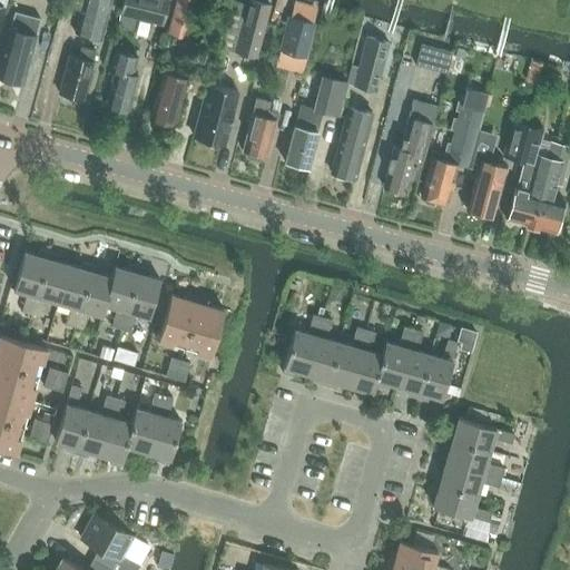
[(101,40),(111,0),(84,0),(76,33),(101,40)]
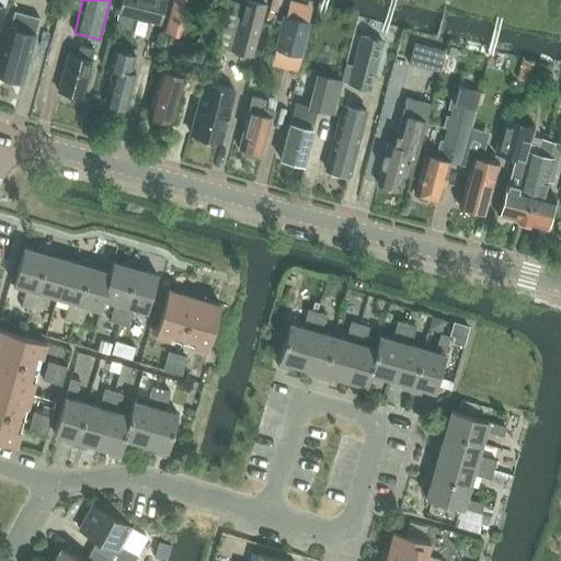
[(122,0),(118,14),(160,25),(167,0),(122,0)]
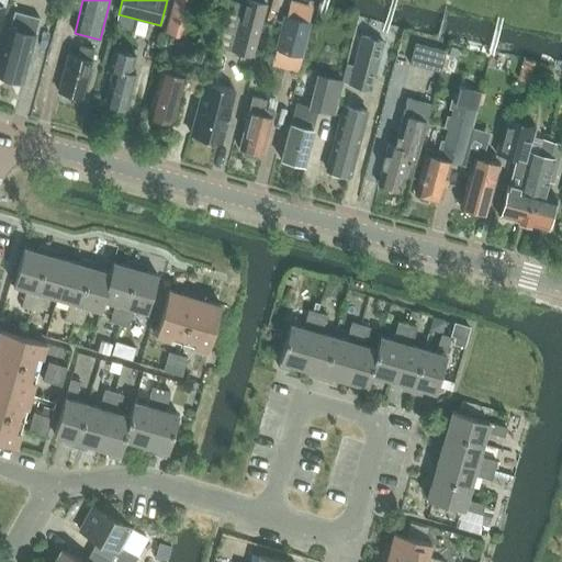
[(183,38),(193,0),(175,0),(167,34),(183,38)]
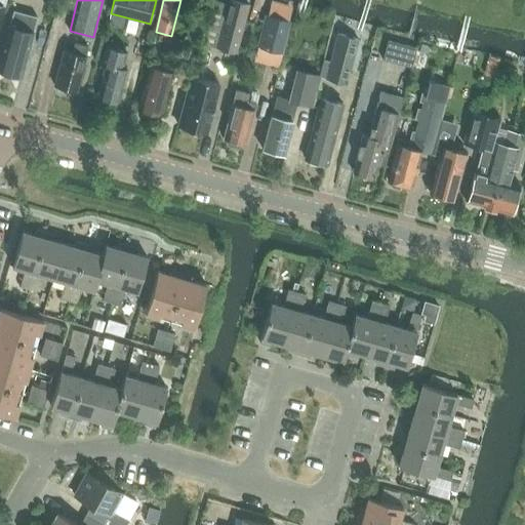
[(211,1),(200,43),(235,52),(247,4),(231,0),(225,0),(224,4),(211,1)]
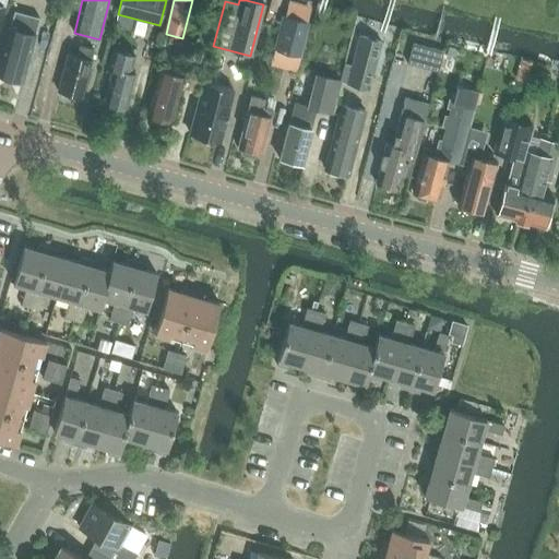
[(0,62),(0,74),(22,81),(39,19),(14,12),(0,62)]
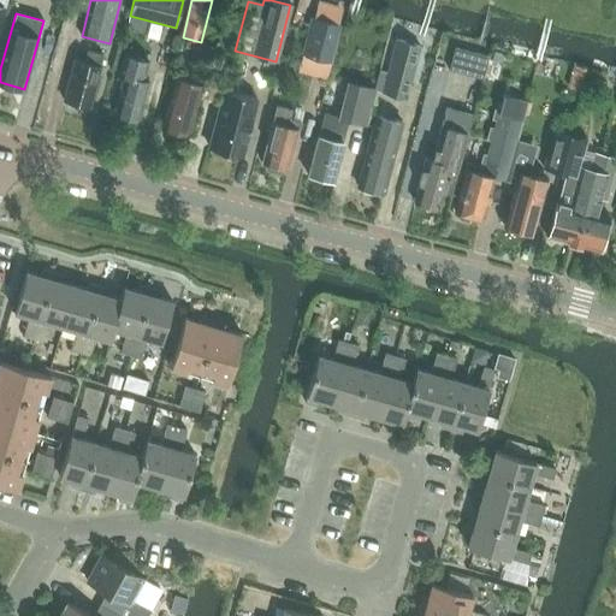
[(330,63),(341,25),(313,18),(303,55),(330,63)]
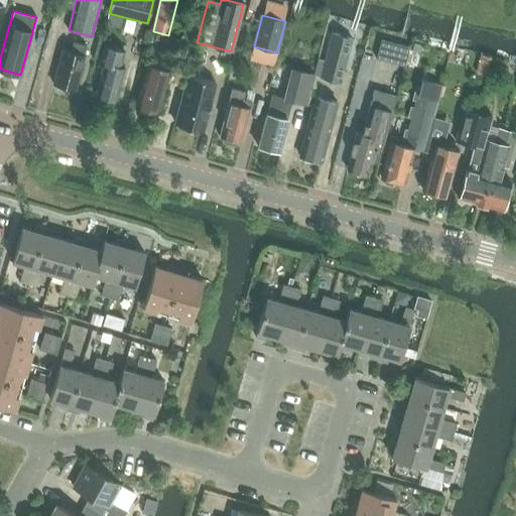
[(313,76),(314,76),(341,83),(353,39),(333,33),(326,60),(317,58),(313,73),(313,76)]
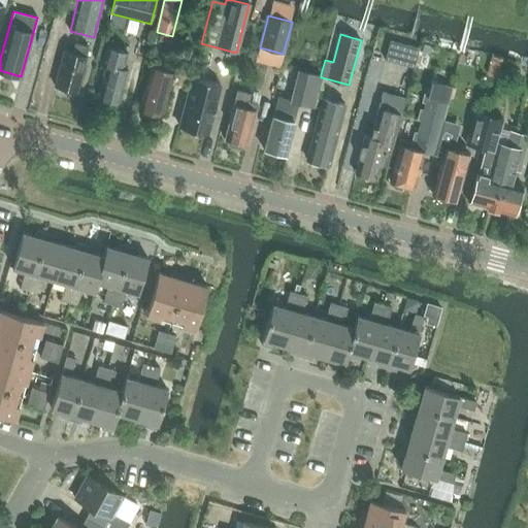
[(414,68),(419,47),(390,40),(385,59),(414,68)]
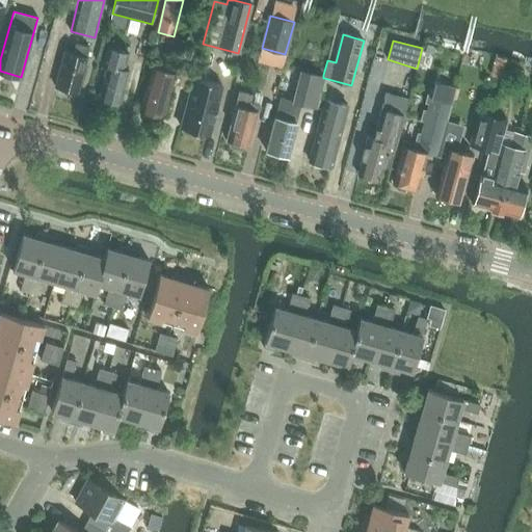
[(84,57),(86,48),(72,44),(70,53),(64,52),(55,86),(78,92),(87,57),(84,57)]
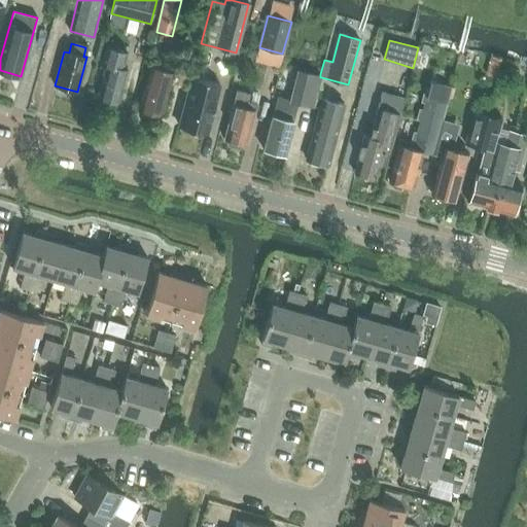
[(119,103),(128,70),(123,69),(127,53),(106,47),(102,65),(107,66),(99,98),(101,103),(108,105),(115,101),(119,103)]
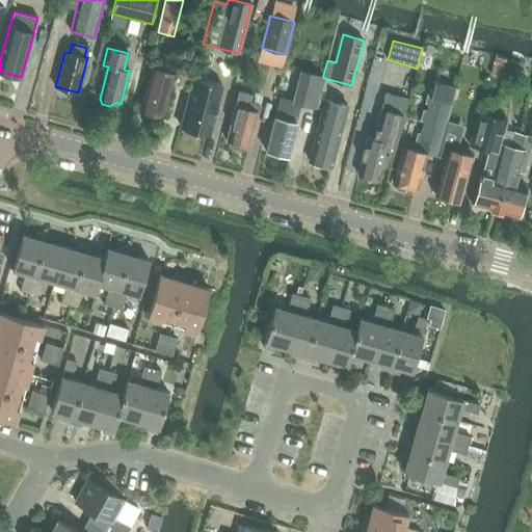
[(323,78),(323,75),(299,70),(292,100),(282,98),(280,105),(276,117),(273,116),(265,150),(289,156),(297,123),(296,123),(300,105),(316,109),(324,78),(323,78)]
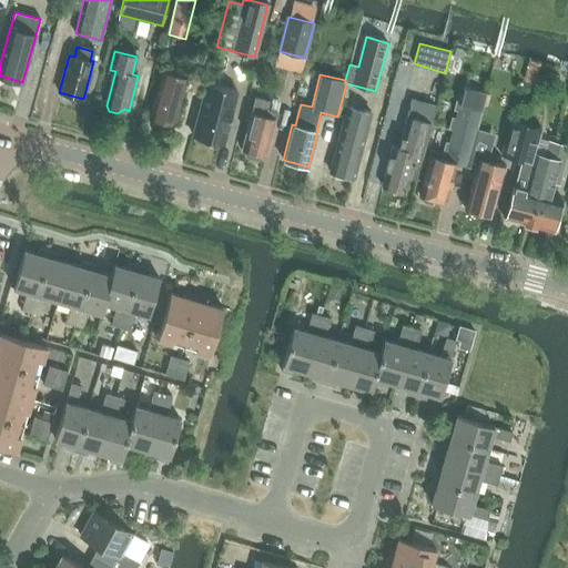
[(174,125),(186,81),(174,78),(173,82),(169,81),(166,88),(159,85),(150,119),(174,125)]
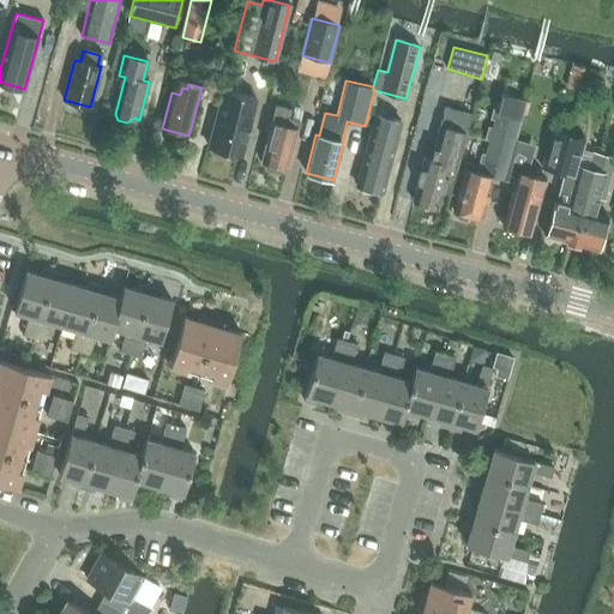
[(224,89),(210,148),(241,156),(257,97),(224,89)]
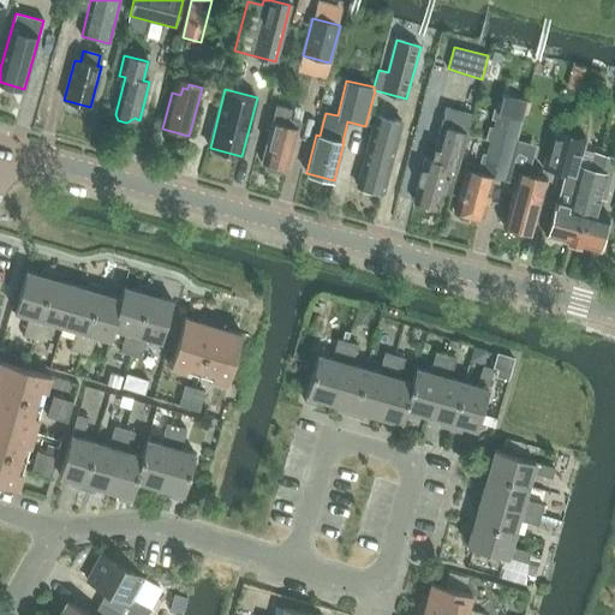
[(515,142),(520,120),(526,100),(501,94),(496,113),(497,114),(487,155),(482,154),(477,172),(466,169),(454,212),(483,219),(494,177),(507,180),(512,162),(509,161),(515,142)]
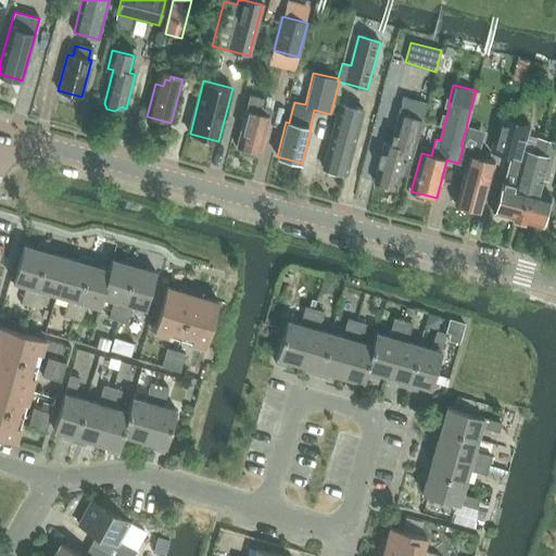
[(261,152),(264,140),(272,111),(264,109),(266,101),(250,97),(237,147),(261,152)]
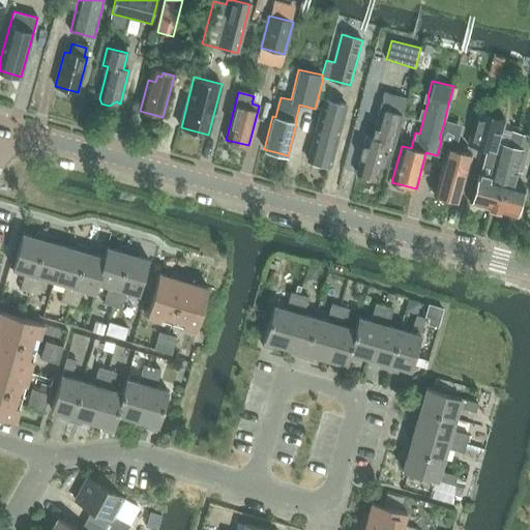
[(366,137),(356,174),(379,179),(382,166),(388,168),(406,98),(383,92),(371,139),(366,137)]
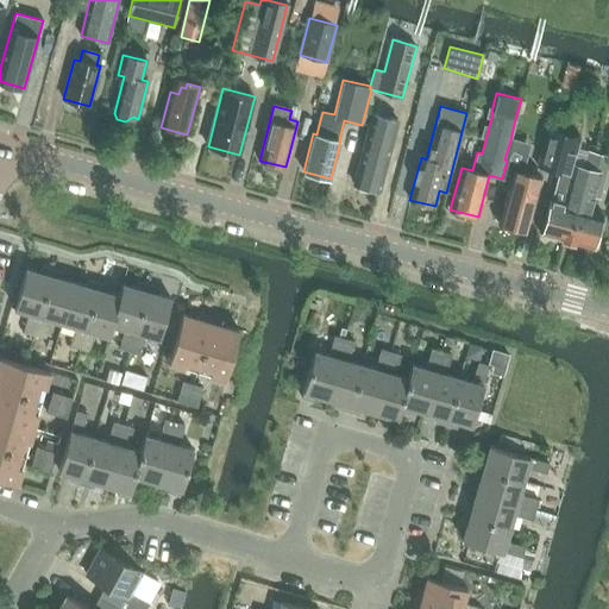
[(381,190),(390,154),(399,121),(372,114),(362,154),(355,183),(357,184),(359,189),(366,192),(371,188),(381,190)]
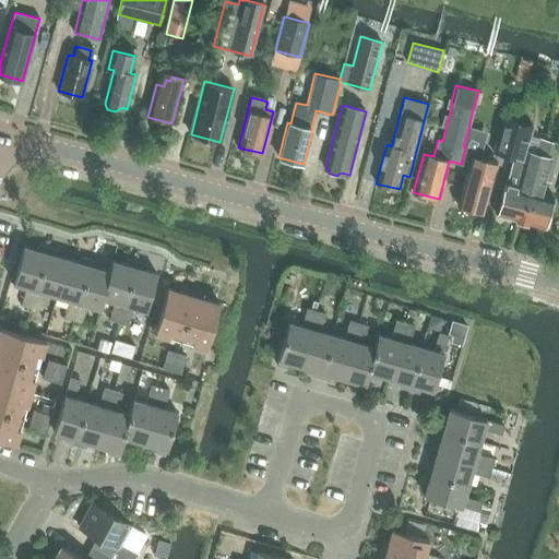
[(508,157),(518,121),(501,117),(491,153),(508,157)]
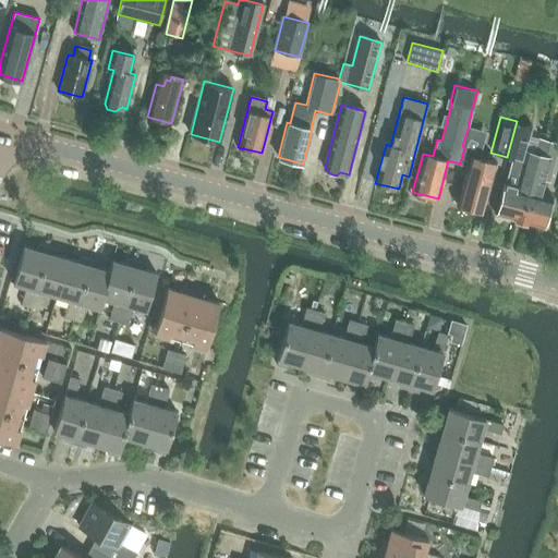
[(497,215),(520,221),(537,155),(524,152),(531,125),(517,121),(507,157),(521,161),(514,186),(505,184),(497,215)]
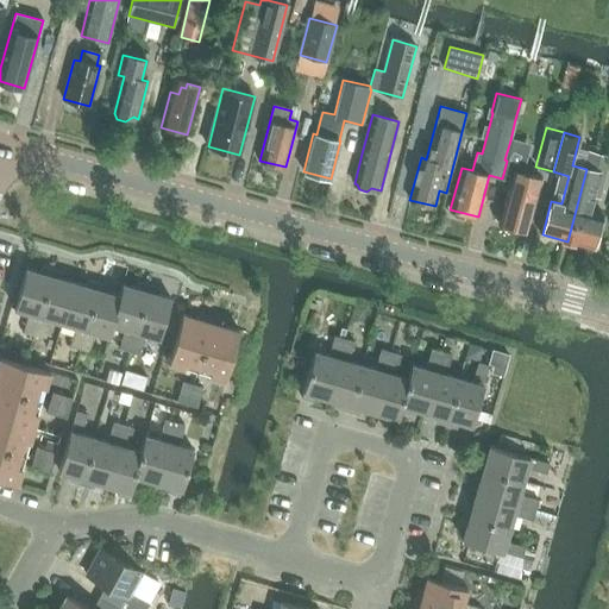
[(540,177),(523,173),(529,145),(510,140),(504,159),(507,161),(502,179),(510,180),(500,224),(527,231),(540,177)]
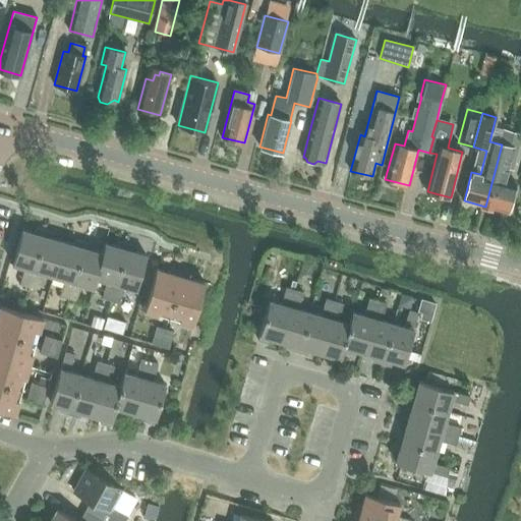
[(508,212),(516,183),(507,181),(509,170),(513,171),(520,141),(520,134),(506,131),(486,207),(508,212)]
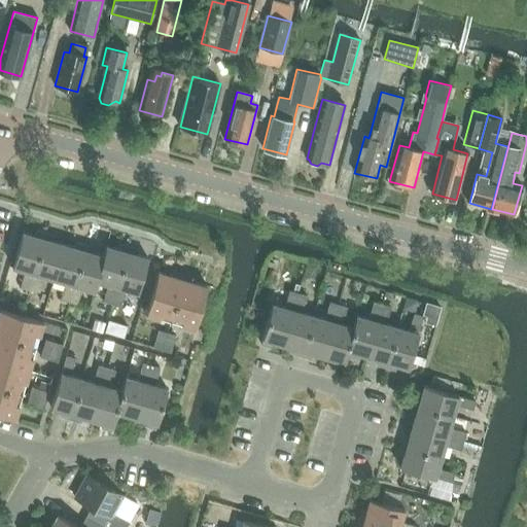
[(28,290),(44,233),(35,231),(34,236),(23,233),(12,267),(25,271),(20,287),(28,290)]
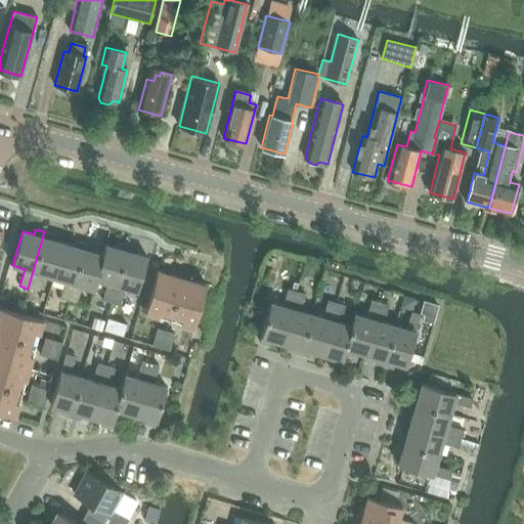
[(53,277),(63,243),(52,239),(54,234),(44,231),(28,289),(37,291),(42,273),(53,277)]
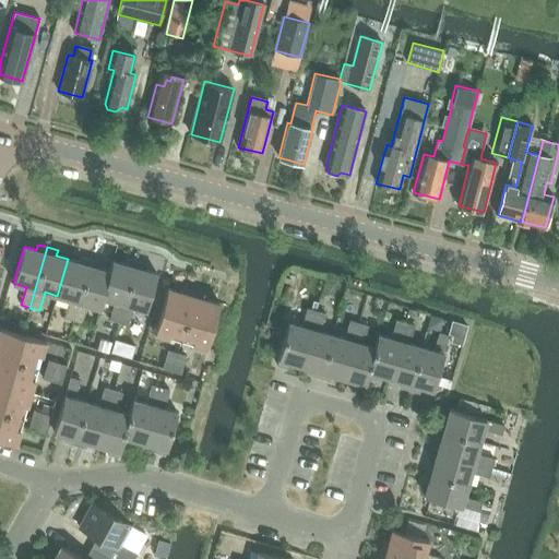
[(73,320),(91,260),(81,257),(79,262),(68,259),(57,296),(69,299),(63,318),(73,320)]
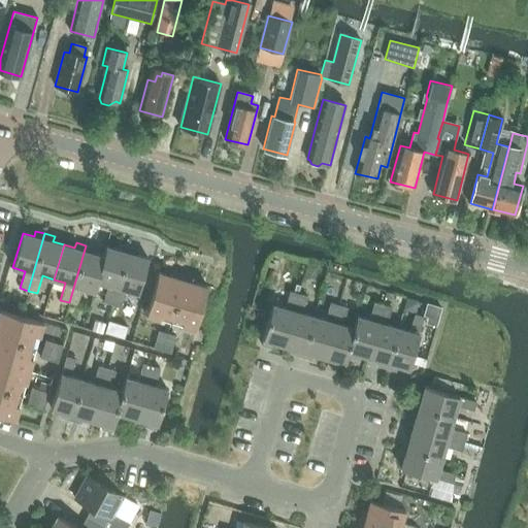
[(111,304),(129,248),(120,244),(118,250),(106,246),(103,256),(104,256),(97,282),(98,282),(108,285),(103,301),(111,304)]
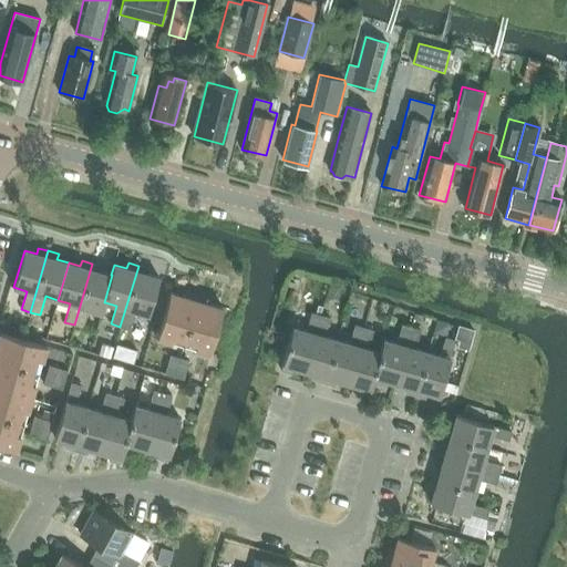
[(112,275),(111,275),(100,271),(102,266),(92,264),(74,325),(83,327),(89,309),(102,312),(105,302),(104,302),(112,275)]
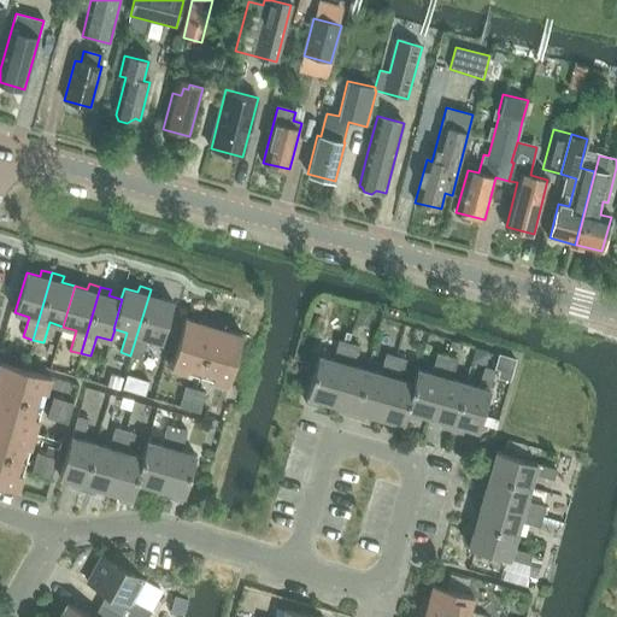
[(151,289),(130,356),(140,358),(146,338),(162,342),(172,301),(159,298),(162,292),(151,289)]
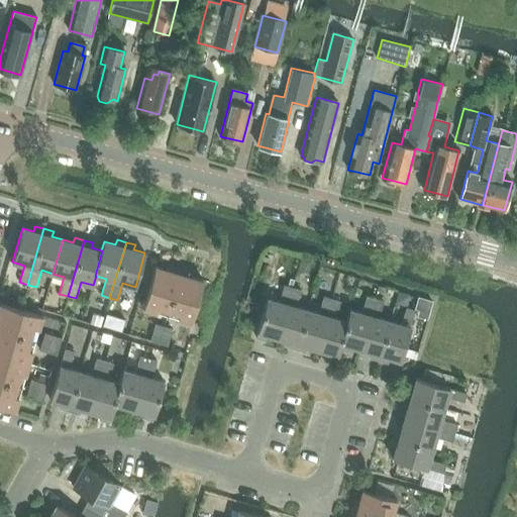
[(167,315),(180,270),(170,267),(168,270),(154,267),(142,308),(167,315)]
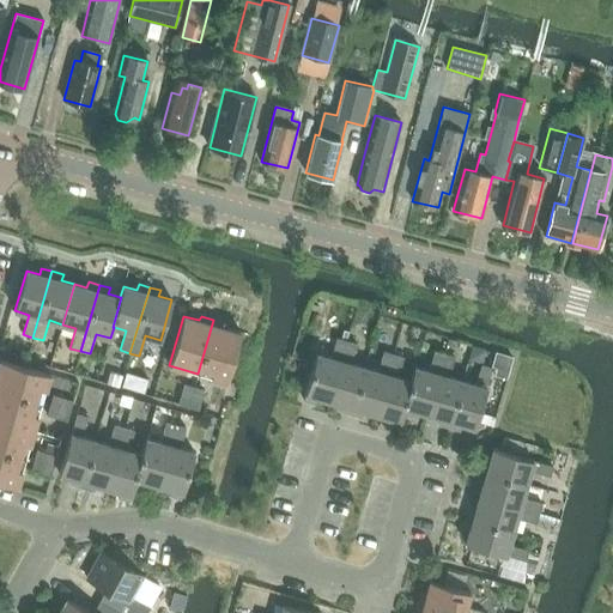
[(213,320),(198,374),(226,382),(241,332),(225,328),(226,323),(213,320)]
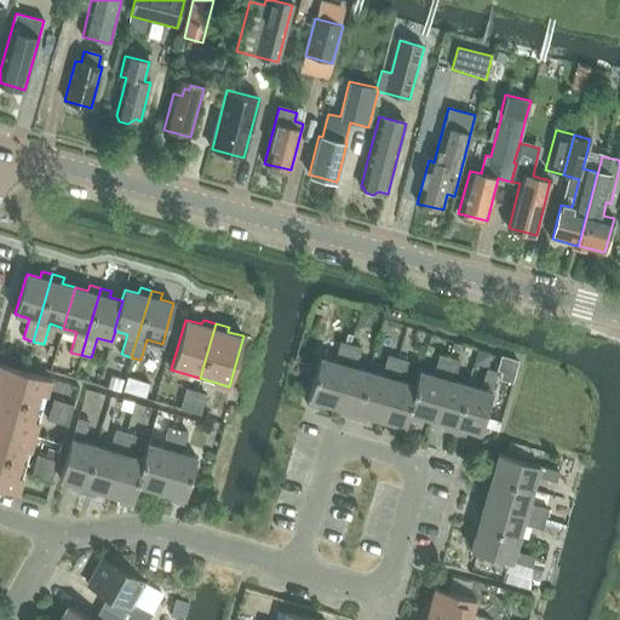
[(333,406),(350,344),(349,344),(345,343),(340,342),(334,362),(320,357),(306,405),(319,407),(320,402),(333,406)]
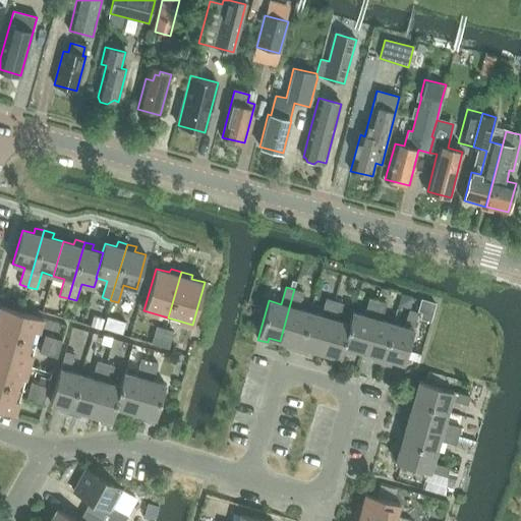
[(298,351),(309,312),(298,308),(303,292),(294,289),(280,341),(290,344),(289,349),(298,351)]
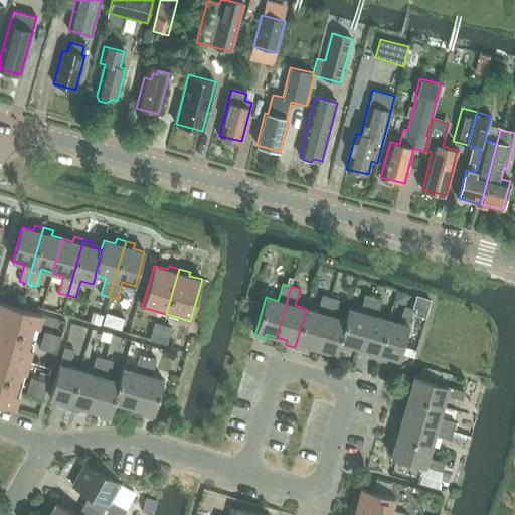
[(396,293),(393,303),(404,306),(406,296),(396,293)]
